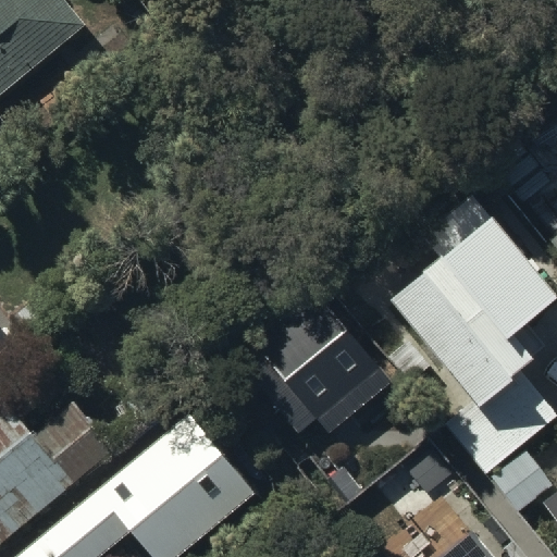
[(0,0),(0,104),(88,32),(61,0),(0,0)]
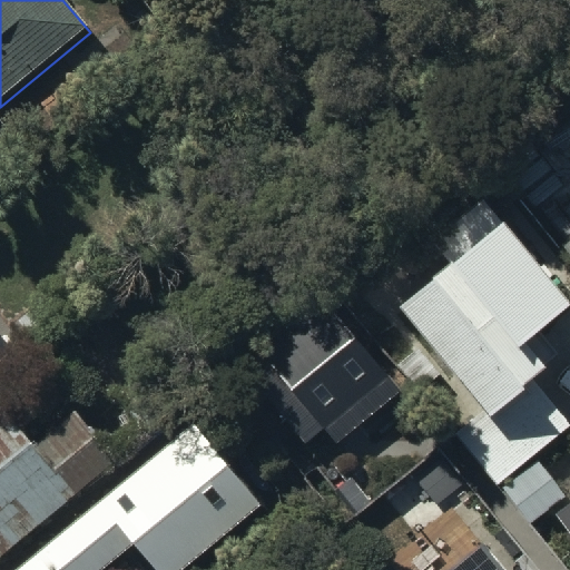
[(444,257),(395,295),(482,405),(459,424),(499,477),(569,422),(529,370),(544,356),(522,327),(566,294),(482,188),(425,233),(444,257)]
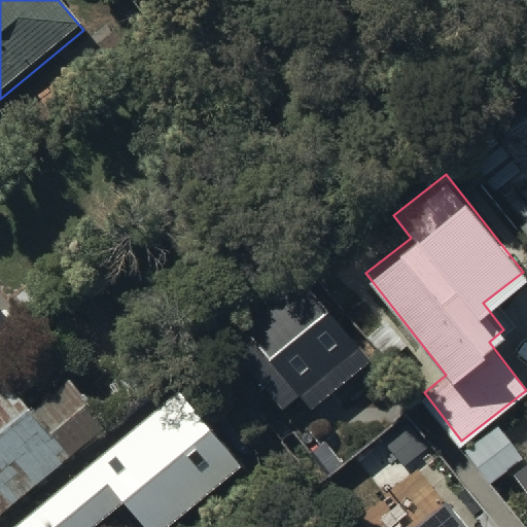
[(302,402),(312,415),(373,364),(308,285),(245,336),(278,376),(269,383),(291,411),(302,402)]
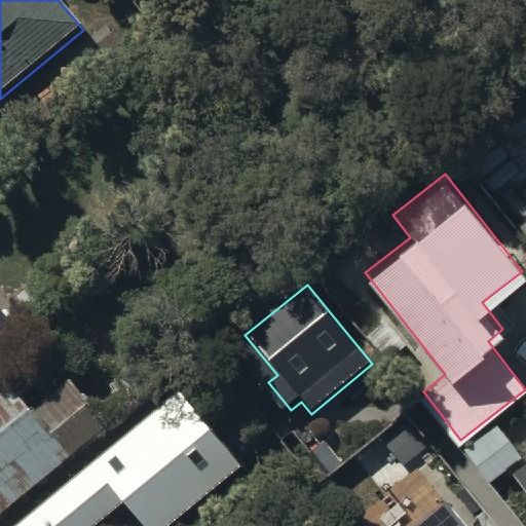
[(0,342),(14,331),(0,312),(0,342)]
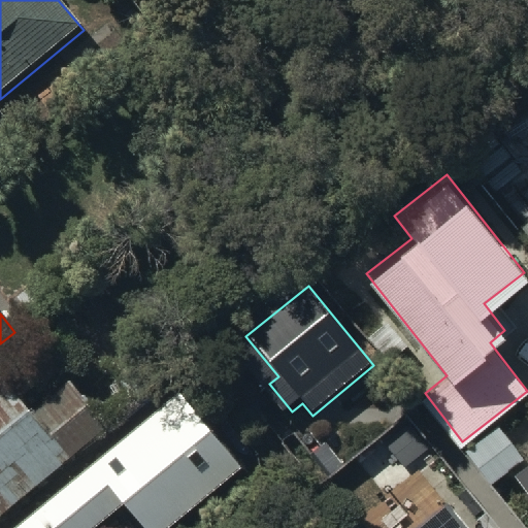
[(0,517),(108,429),(68,381),(32,410),(0,372),(0,517)]
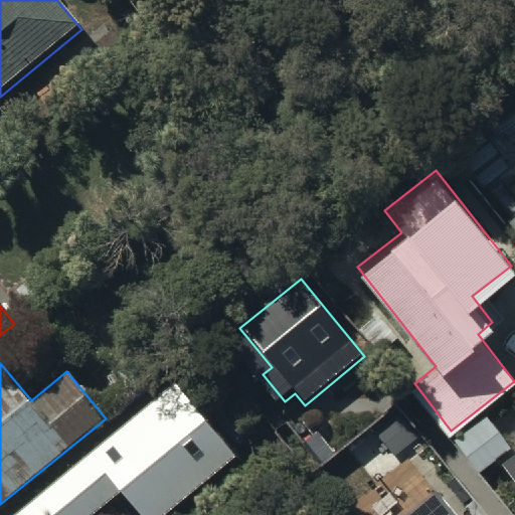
[(175,382),(11,514),(93,514),(122,492),(141,514),(165,514),(236,457),(175,382)]
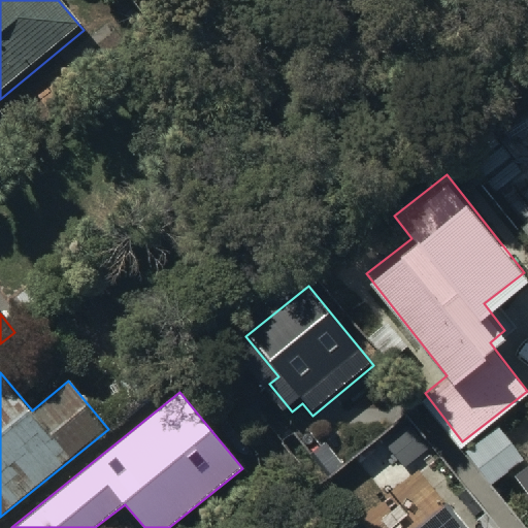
[(527,466),(518,474),(527,488),(527,466)]
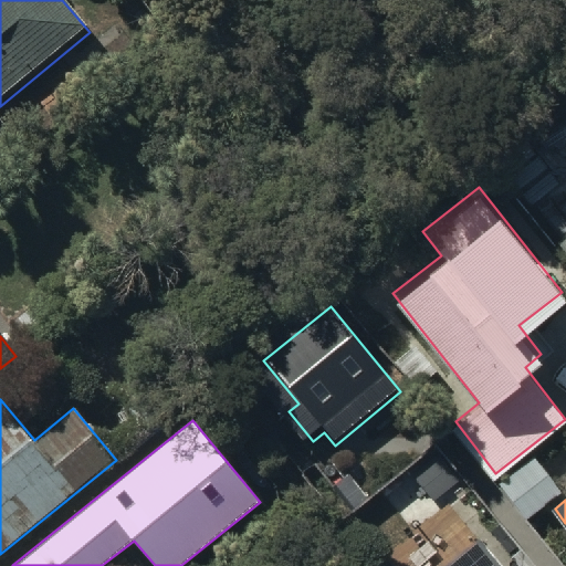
[(498,565),(469,531),(425,565),(498,565)]
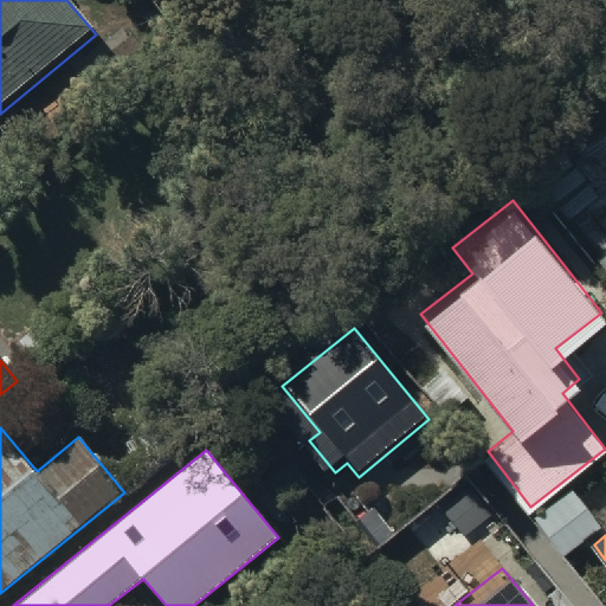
All buildings are outlined.
